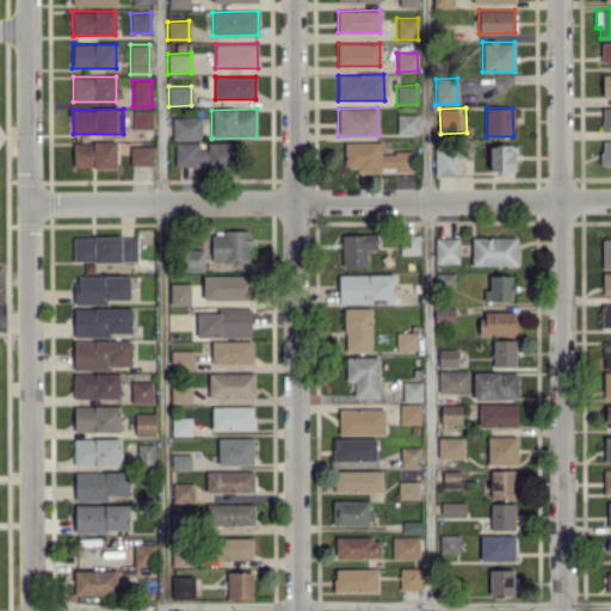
[(153,111),(134,111),(133,129),(152,129),(153,111)]
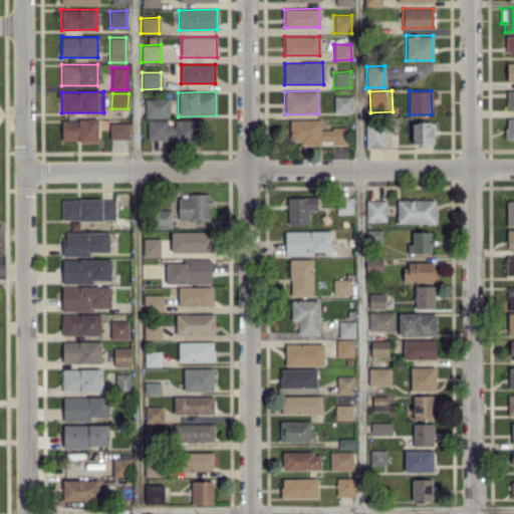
[(351,96),(333,96),(333,112),(351,112),(351,96)]
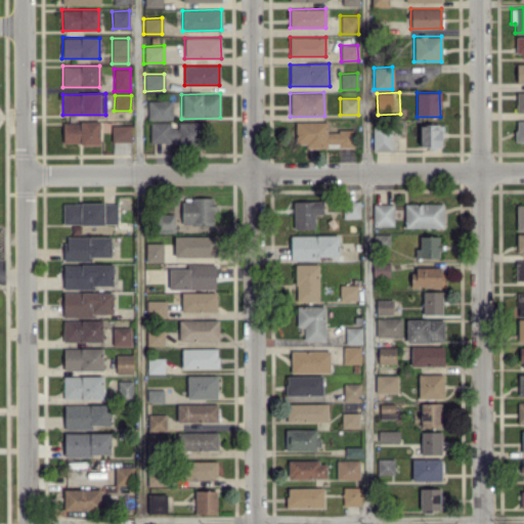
[(147,120),(172,119),(172,100),(146,100),(147,120)]
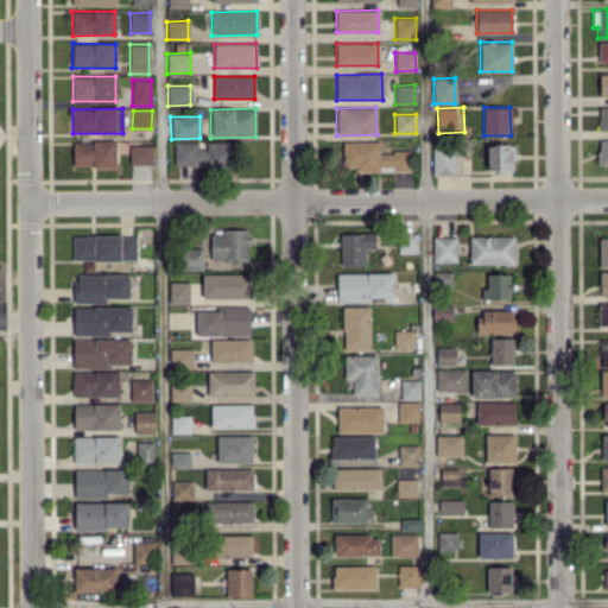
[(599,164),(607,163),(607,139),(597,140),(599,164)]
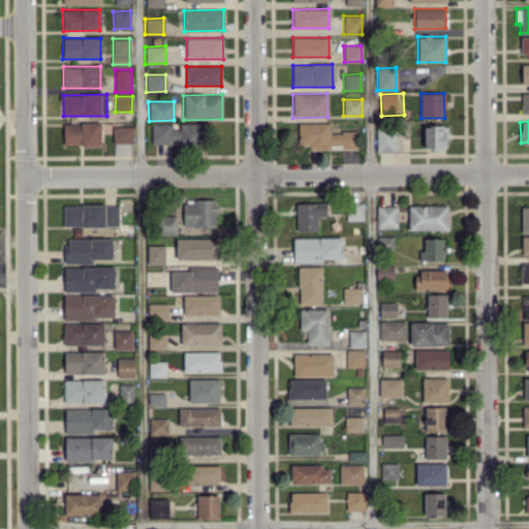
[(330,122),(299,123),(299,149),(355,148),(355,131),(330,132),(330,122)]
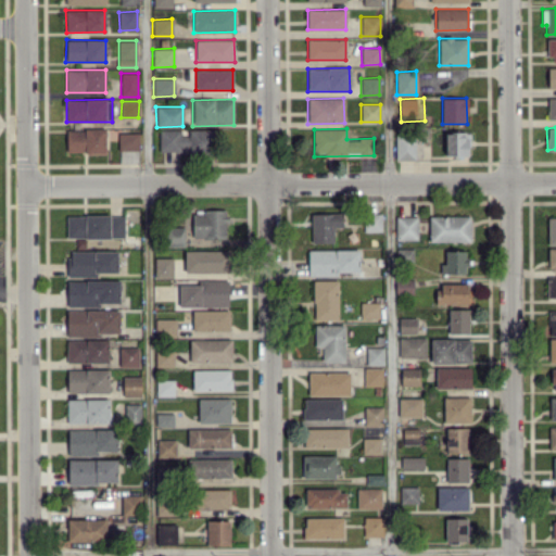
[(66,153),(104,152),(104,129),(66,129),(66,153)]
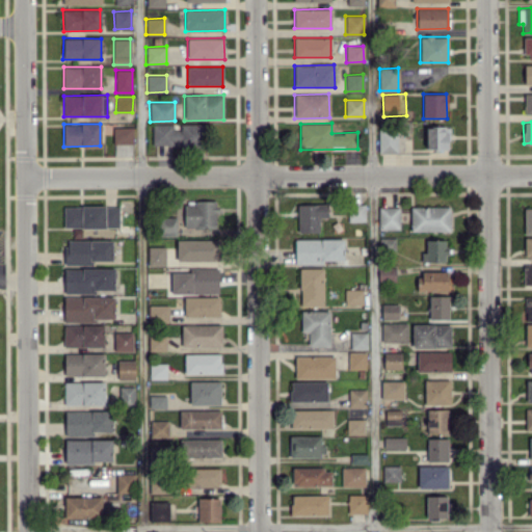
[(153,145),(204,144),(203,125),(173,126),(173,124),(152,124),(153,145)]
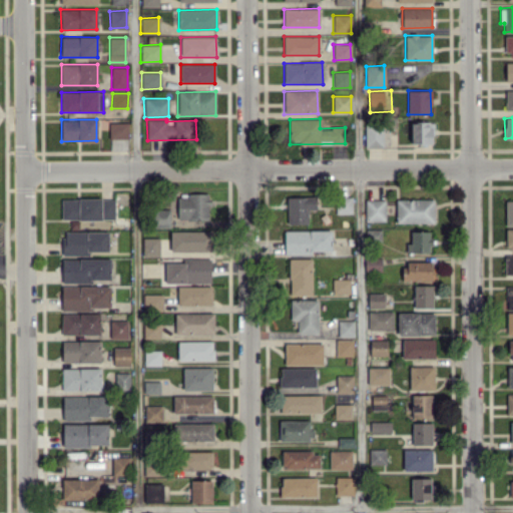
[(109,138),(128,138),(128,122),(108,122),(109,138)]
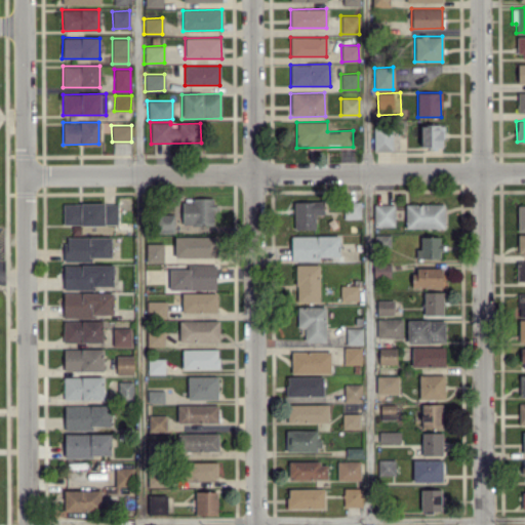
[(420,148),(442,148),(442,125),(420,125),(420,148)]
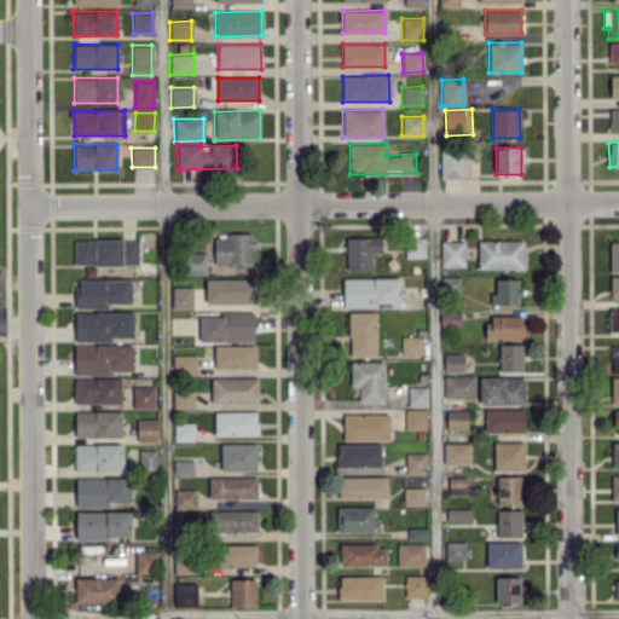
[(440,177),(462,178),(463,151),(440,150),(440,177)]
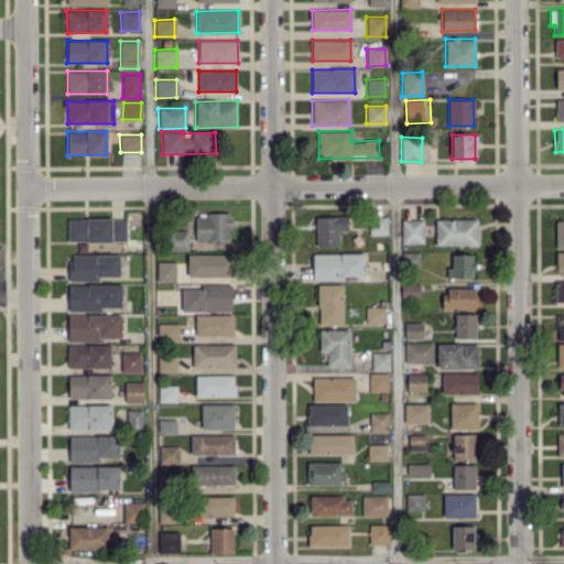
[(194,214),(195,241),(229,241),(229,214),(194,214)]
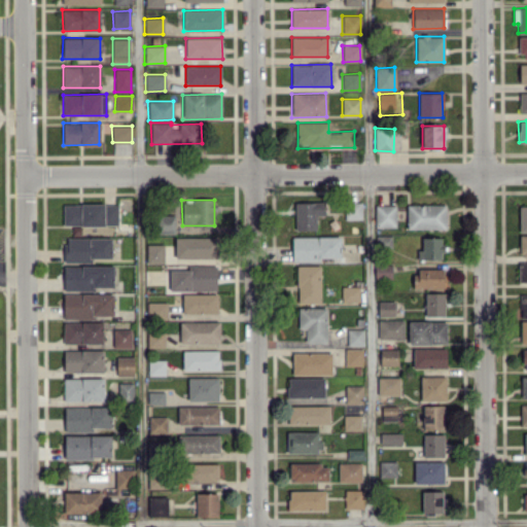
[(295,231),(316,230),(315,215),(324,215),(324,202),(294,203),(295,231)]
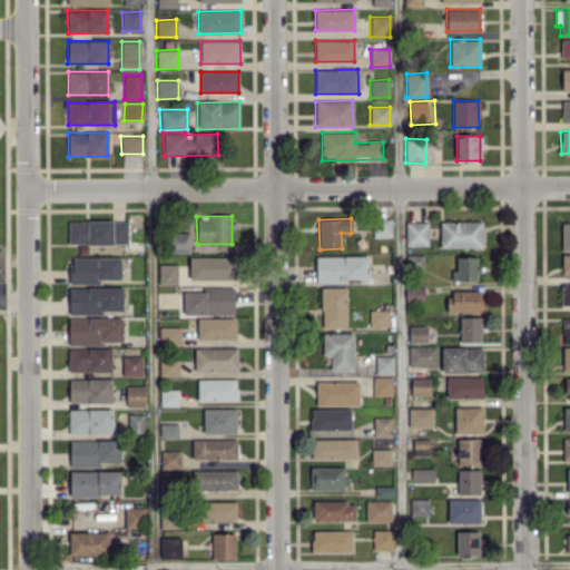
[(391,237),(391,219),(373,219),(373,237),(391,237)]
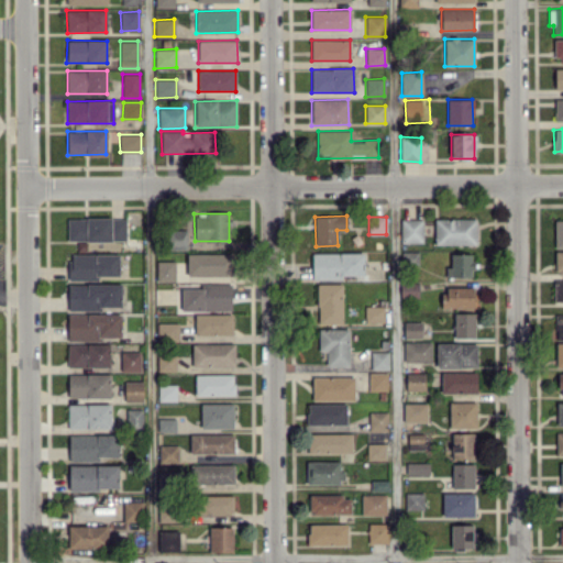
[(67,241),(125,241),(125,218),(67,218),(67,241)]
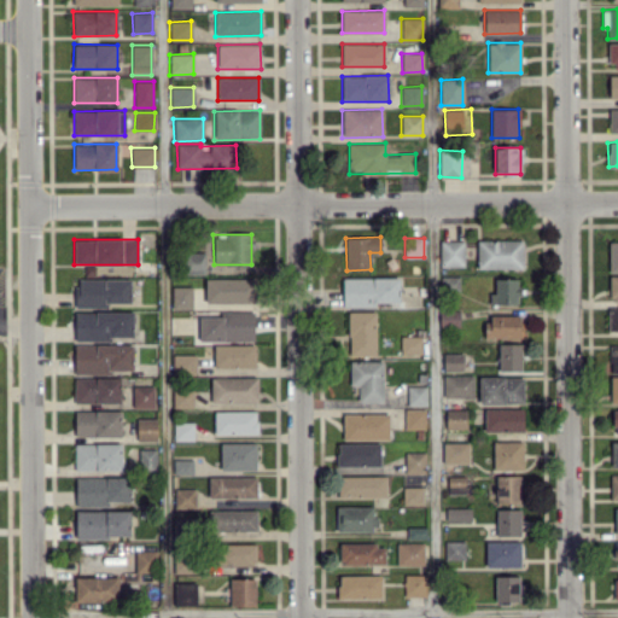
[(523,267),(522,239),(477,240),(477,268),(523,267)]
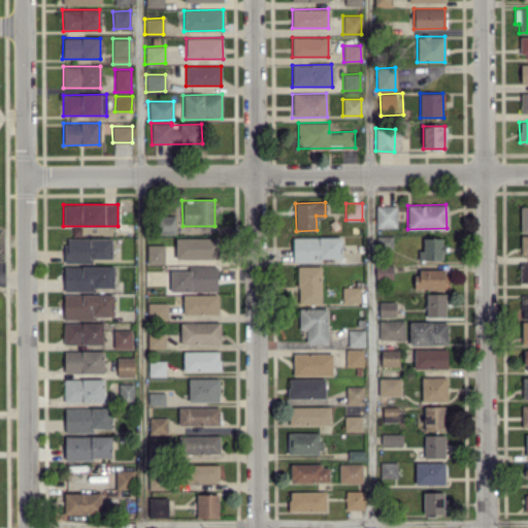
[(396,227),(396,205),(375,205),(375,228),(396,227)]
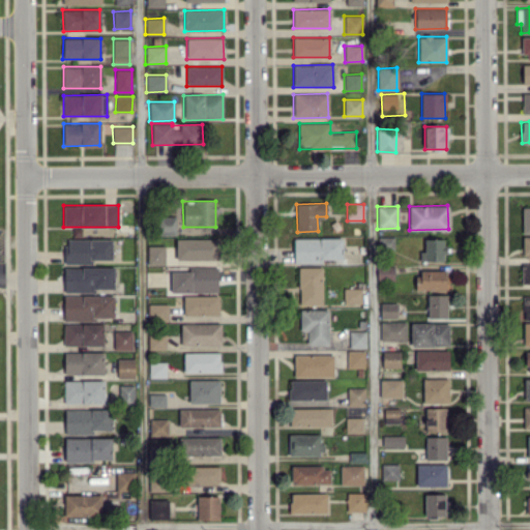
[(175,216),(159,216),(159,235),(176,234),(175,216)]
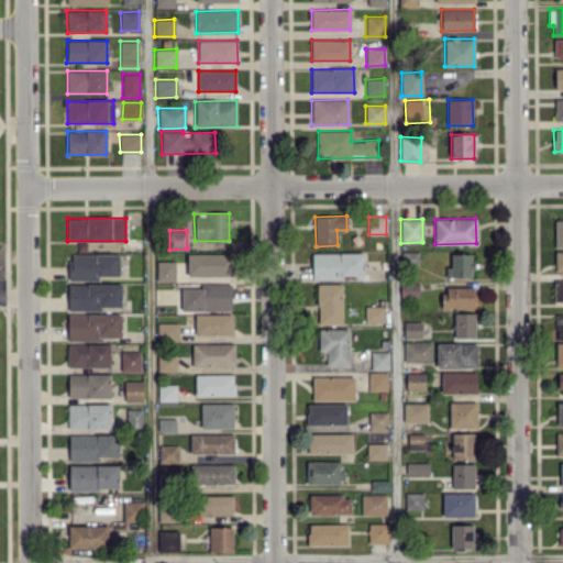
[(311,253),(311,279),(341,279),(341,275),(363,275),(363,252),(311,253)]
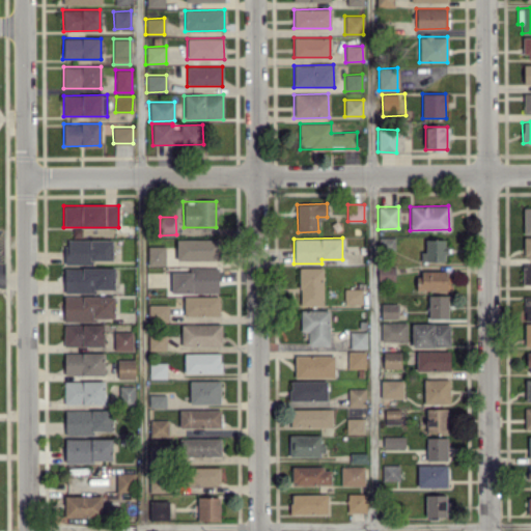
[(394,238),(379,238),(379,249),(394,249),(394,238)]
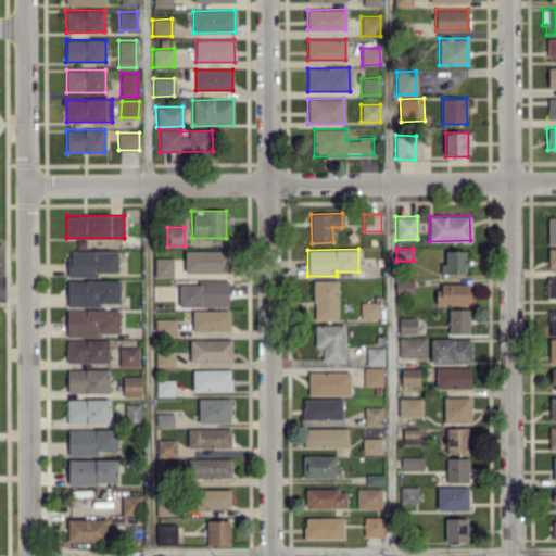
[(185,251),(185,273),(229,272),(228,250),(185,251)]
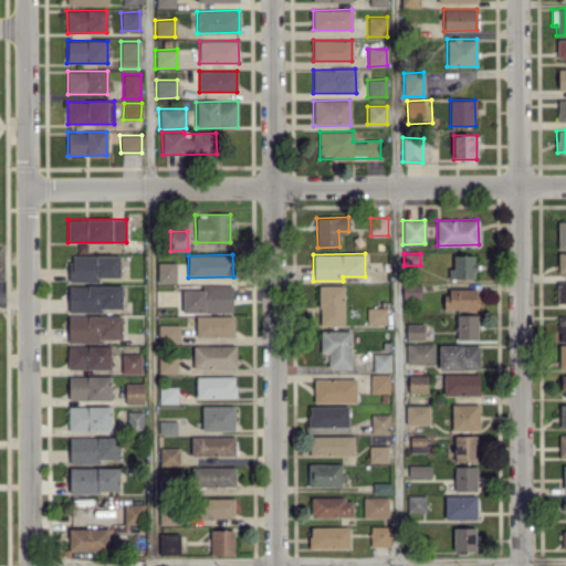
[(474,254),(452,254),(453,269),(449,270),(449,279),(475,278),(474,254)]
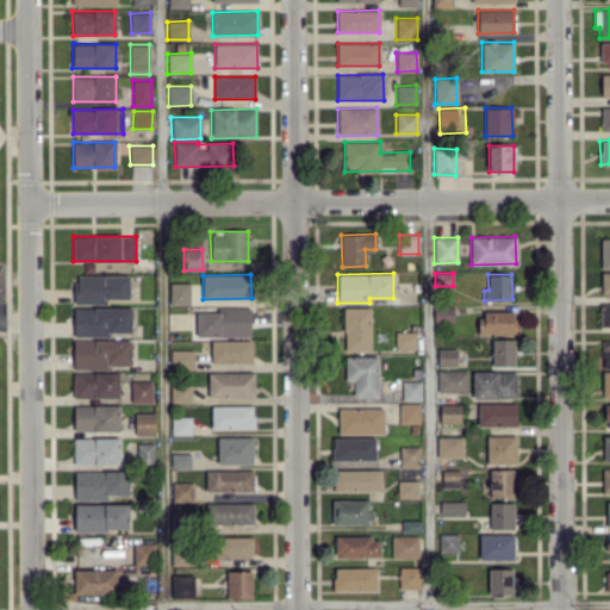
[(169,304),(188,305),(190,282),(169,282),(169,304)]
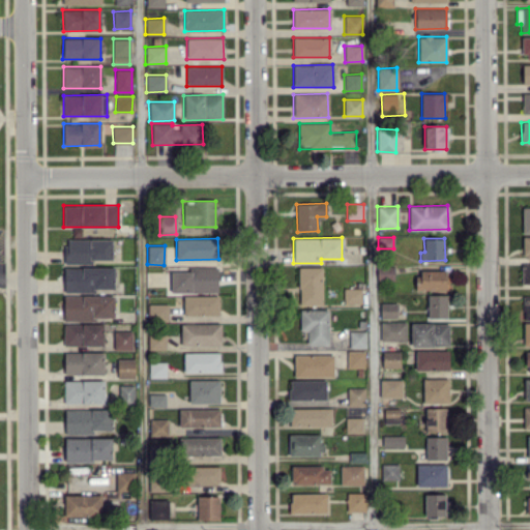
[(529,263),(521,263),(521,285),(529,284),(529,263)]
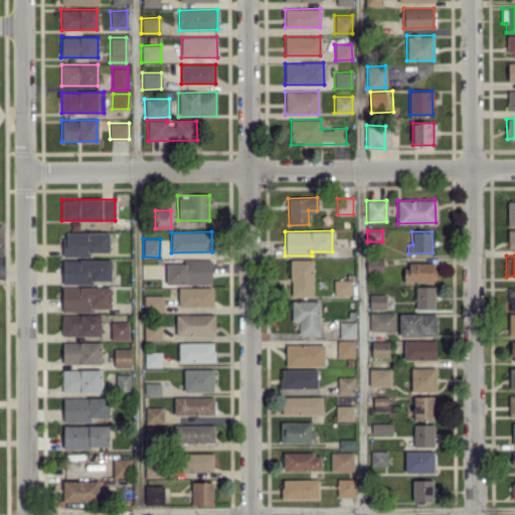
[(382,273),(382,258),(366,259),(366,273),(382,273)]
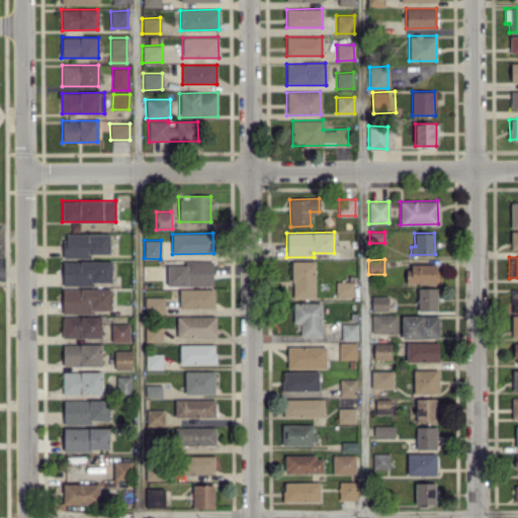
[(62,284),(110,283),(110,261),(62,261),(62,284)]
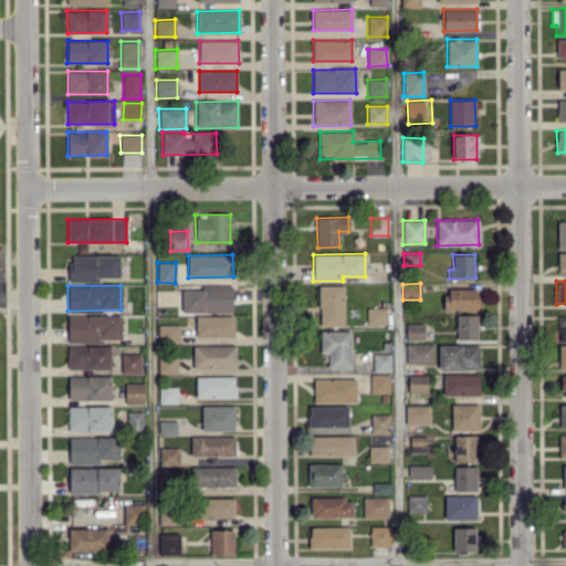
[(232,312),(231,285),(205,285),(205,290),(181,290),(182,313),(232,312)]
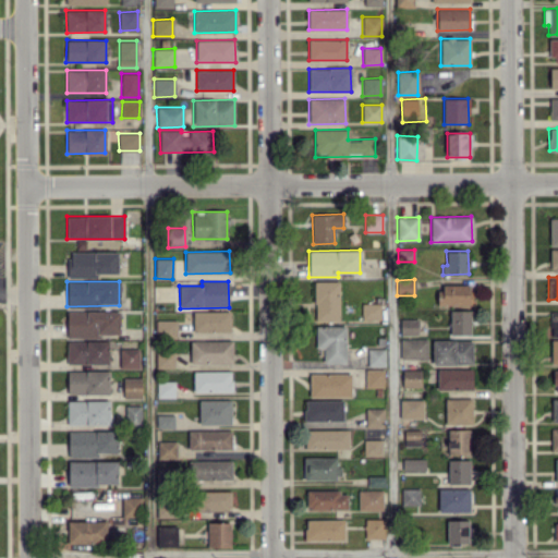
[(338,322),(339,281),(315,281),(314,320),(338,322)]
